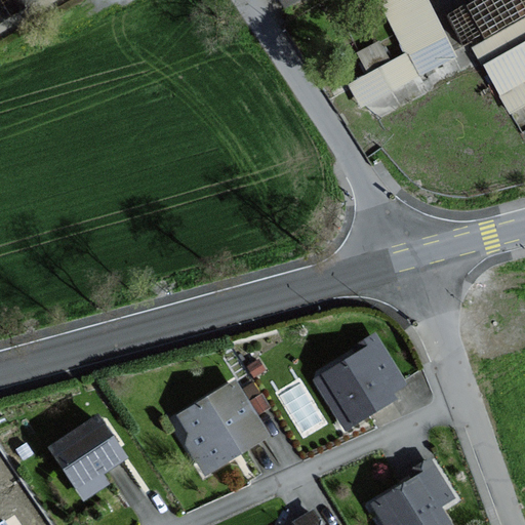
[(377,0),(406,53),(349,83),(362,109),(457,59),(427,0),(377,0)]
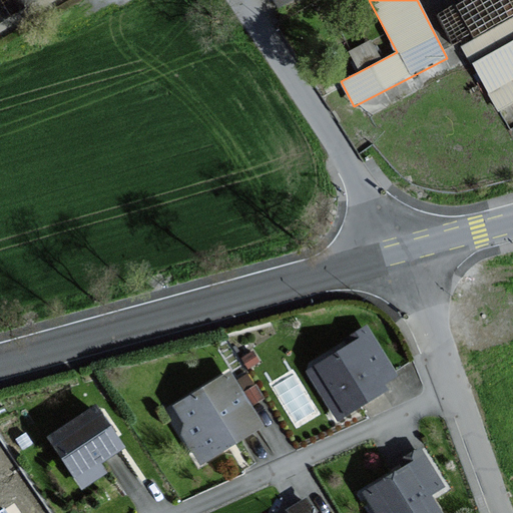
[(512,19),(462,48),(498,111),(512,102),(512,19)]
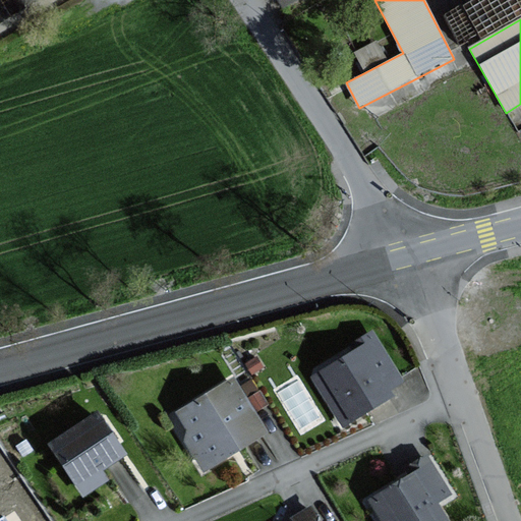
[(363,65),(383,57),(374,38),(355,46),(363,65)]
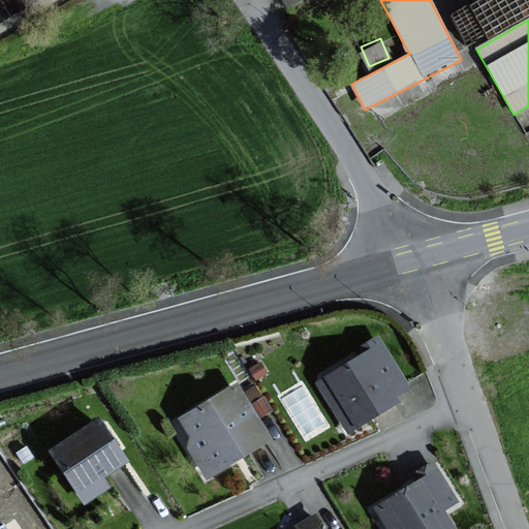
[(412,389),(382,339),(316,379),(350,435),(400,404),(397,398),(412,389)]
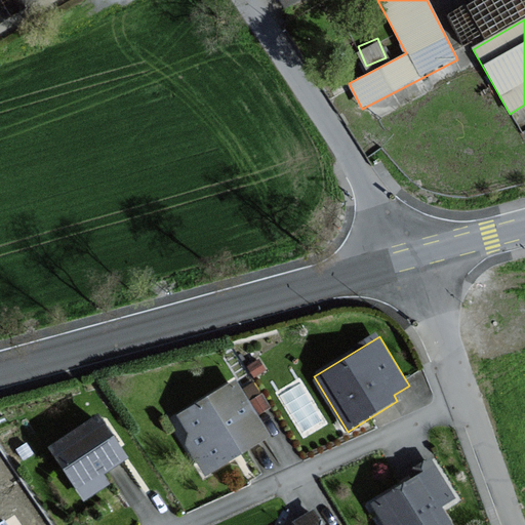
[(235,380),(176,414),(190,437),(183,441),(203,477),(269,439),(235,380)]
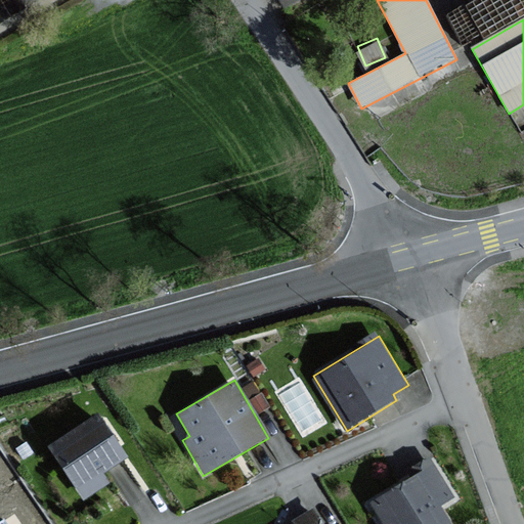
[(102,415),(50,445),(84,503),(112,486),(105,477),(130,463),(102,415)]
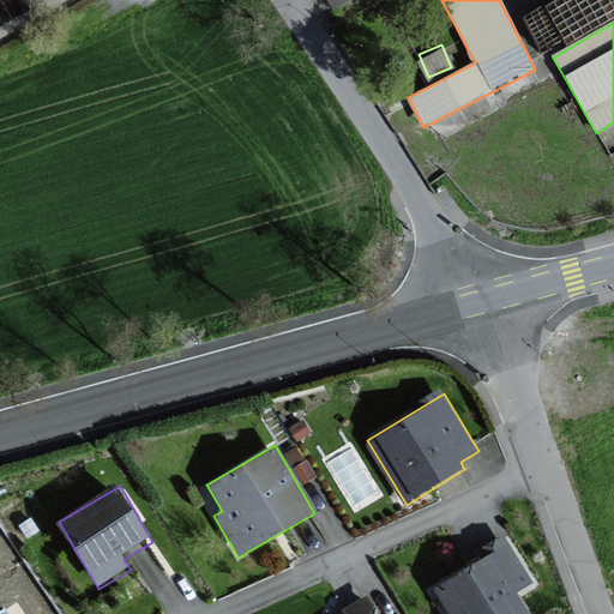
[(506,542),(432,581),(449,613),(529,613),(518,593),(530,587),(506,542)]
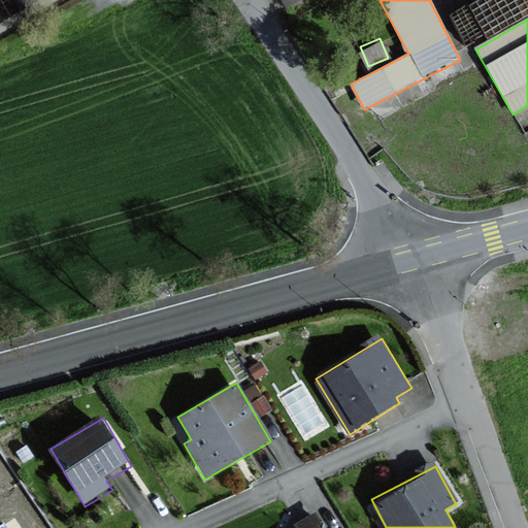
[(293,527),(325,527),(318,514),(294,527),(293,527)]
